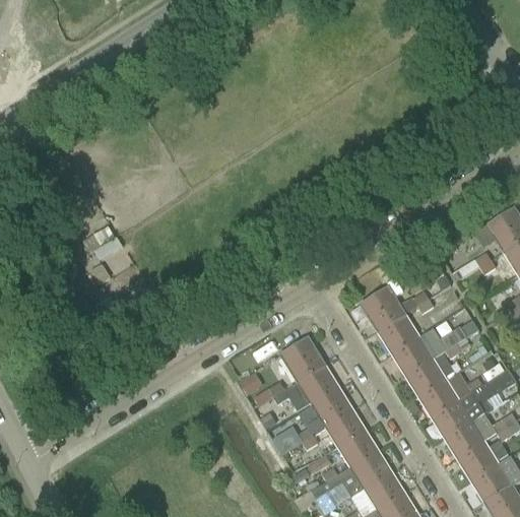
[(486,225),(504,253),(519,242),(519,221),(512,209),(486,225)]
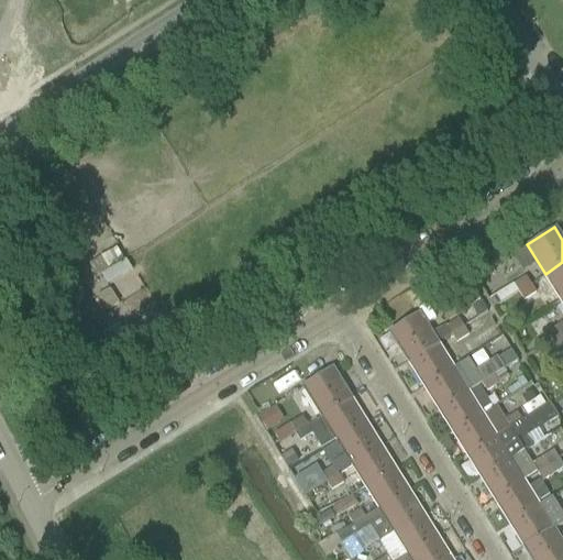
[(117,246),(89,263),(97,275),(110,267),(109,266),(123,257),(117,246)]
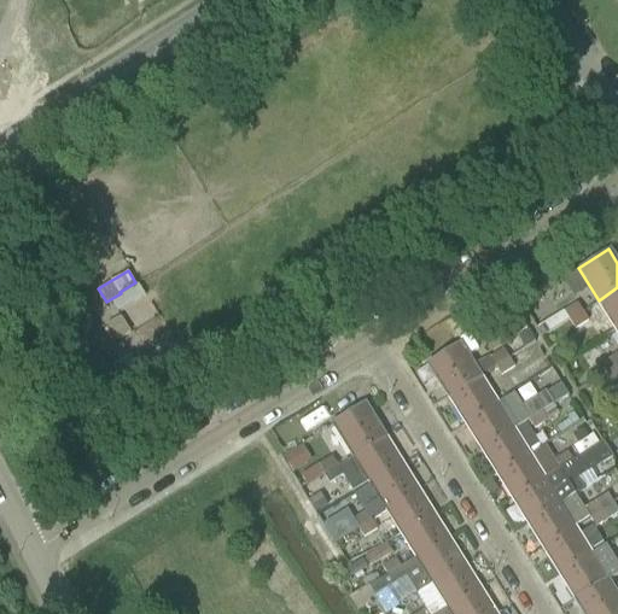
[(535,284),(520,293),(529,304),(542,296),(535,284)]
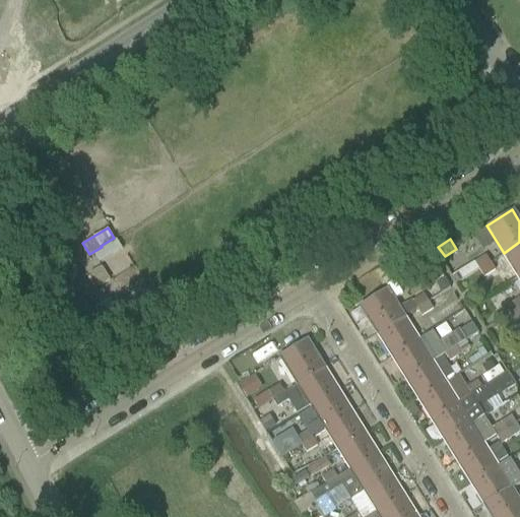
[(519,242),(504,253),(518,274),(519,272),(519,242)]
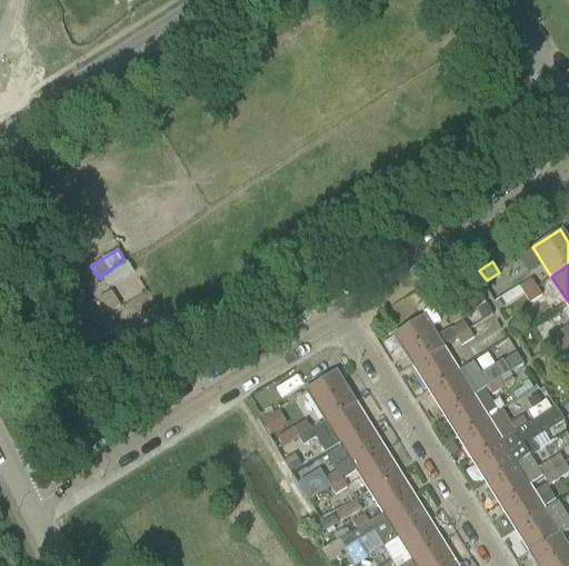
[(519,284),(525,293),(537,285),(531,276),(519,284)]
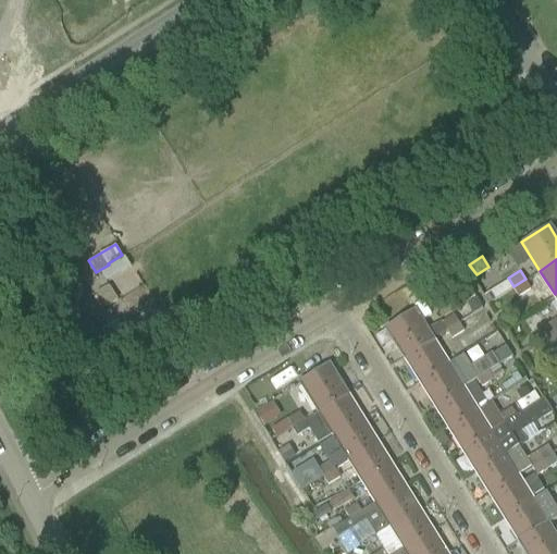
[(465,277),(444,290),(454,305),(474,293),(465,277)]
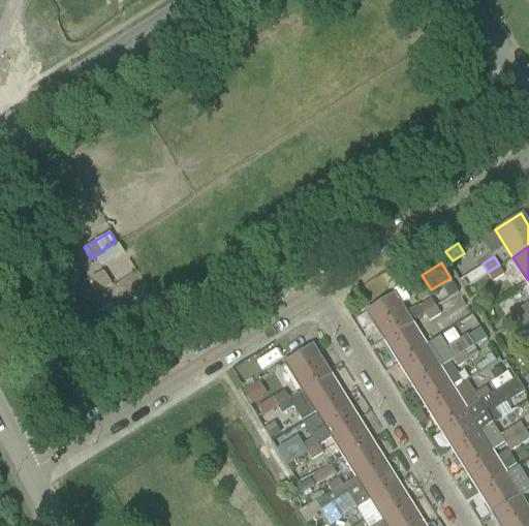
[(483,264),(460,278),(465,285),(488,272),(483,264)]
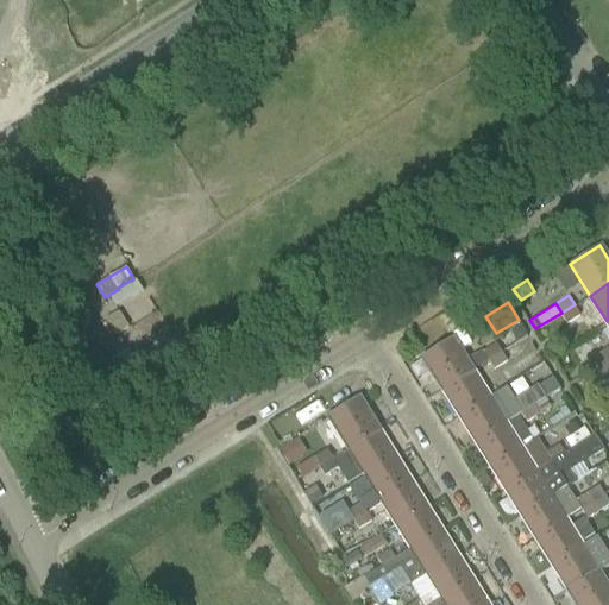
[(575,304),(562,313),(566,321),(581,313),(575,304)]
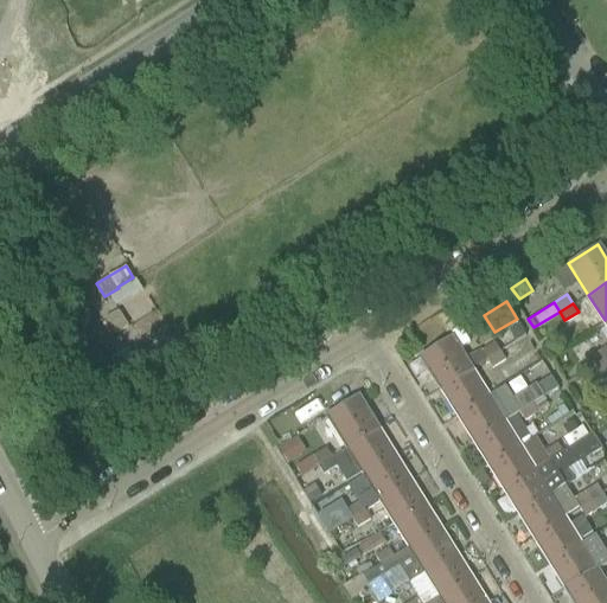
[(116,310),(103,319),(114,335),(127,326),(116,310)]
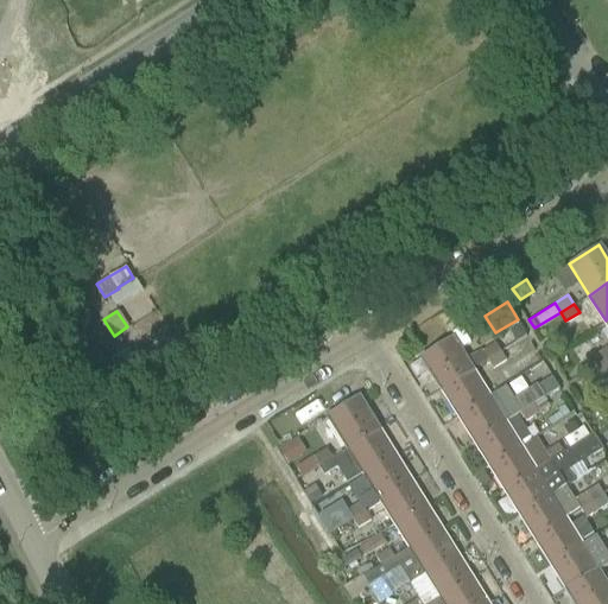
[(519,323),(510,329),(514,339),(525,334),(519,323)]
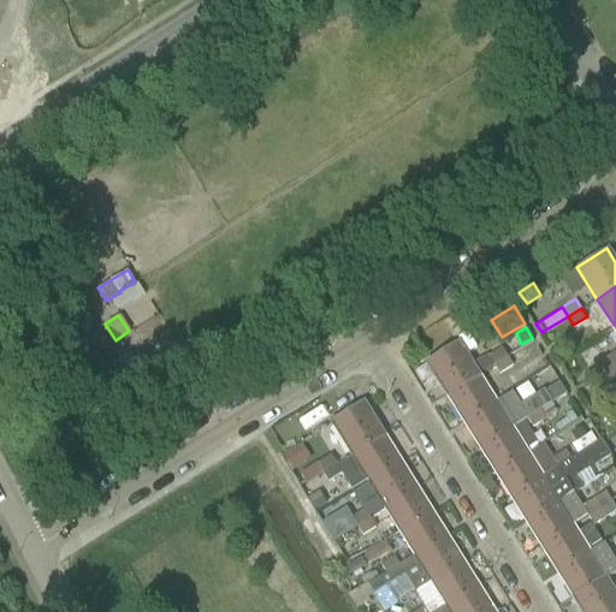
[(427,361),(448,392),(478,374),(471,362),(457,342),(427,361)]
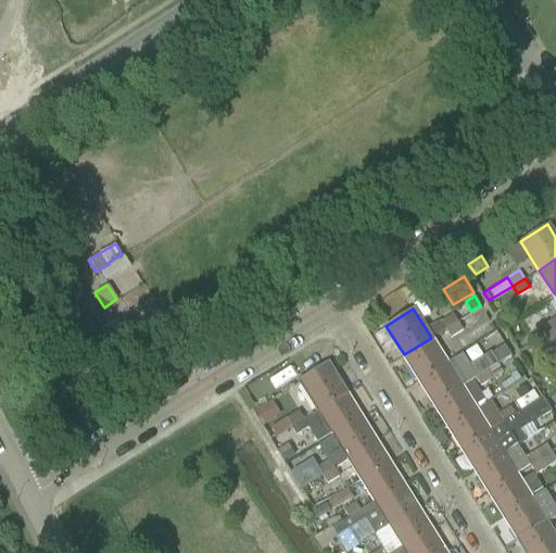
[(453,312),(441,319),(446,327),(458,319),(453,312)]
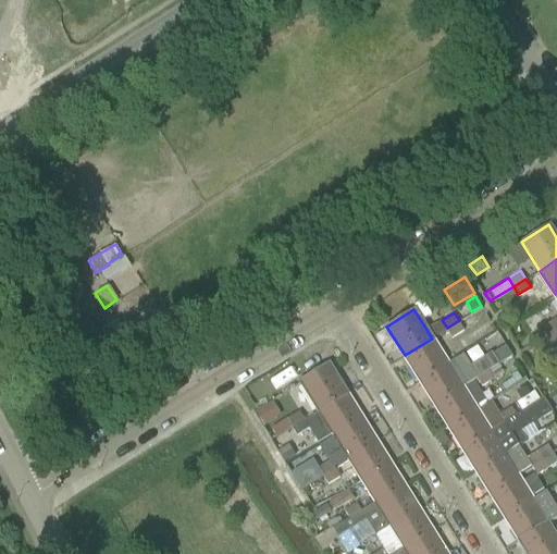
[(441,318),(425,328),(432,339),(447,329),(447,328),(442,320),(441,318)]
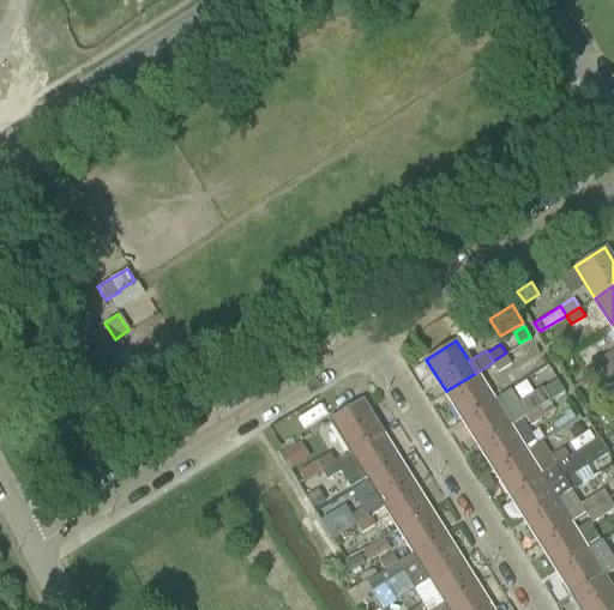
[(594,360),(600,369),(613,360),(607,351),(594,360)]
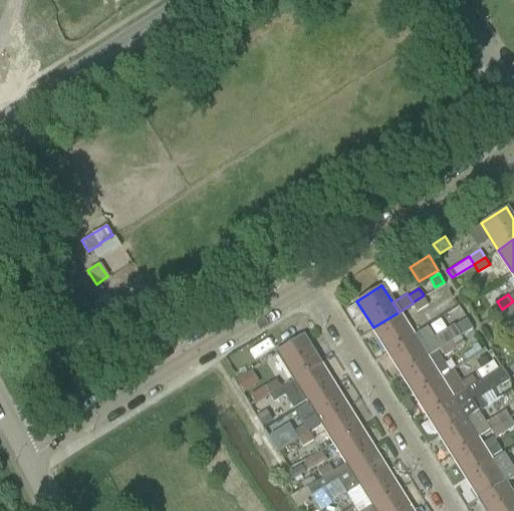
[(424,295),(413,302),(413,303),(417,310),(429,303),(424,295)]
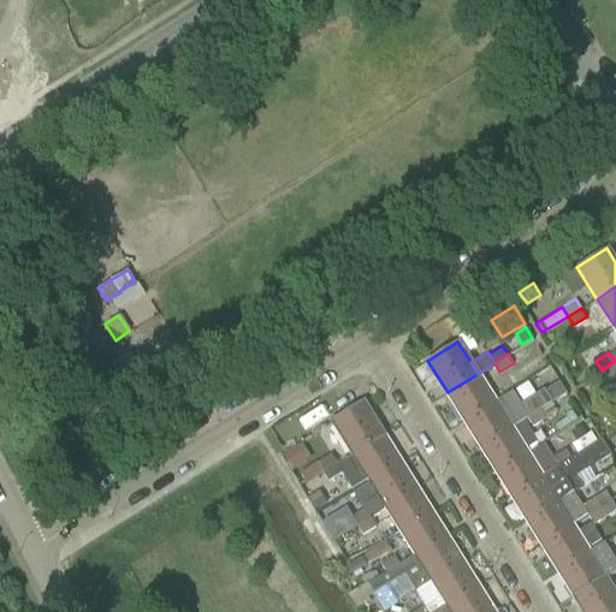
[(615,363),(615,361),(602,370),(608,379),(615,373),(615,363)]
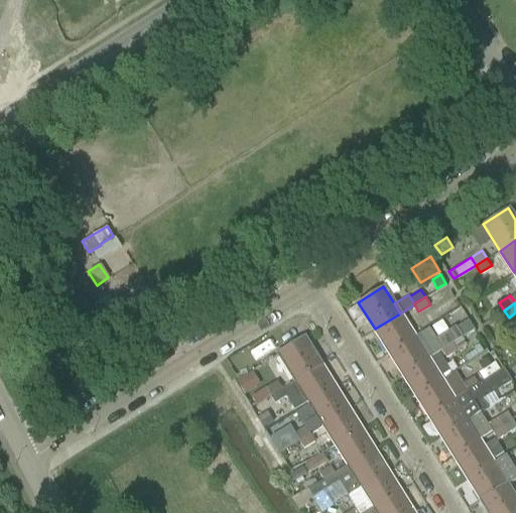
[(400,313),(375,329),(388,351),(413,335),(400,313)]
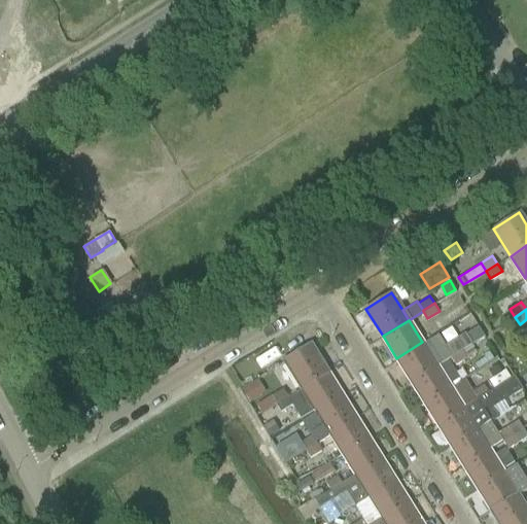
[(479,324),(466,333),(471,341),(484,333),(479,324)]
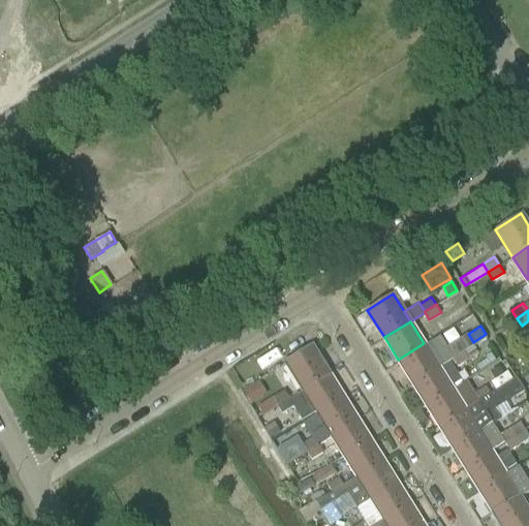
[(424,343),(398,360),(411,381),(437,365),(452,356),(463,348),(472,343),(473,342),(468,334),(467,333),(445,345),(438,335),(424,343)]
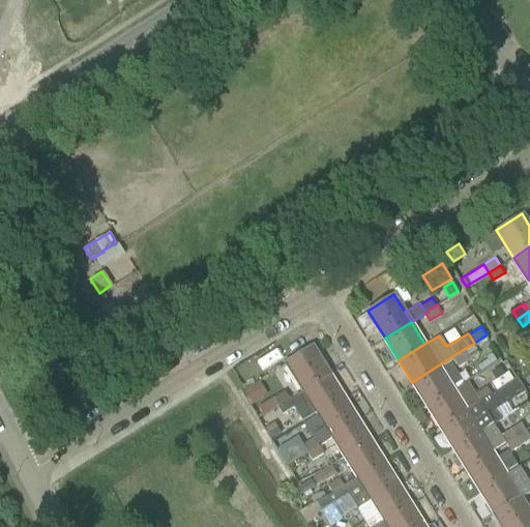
[(473,344),(464,349),(469,357),(477,352),(473,344)]
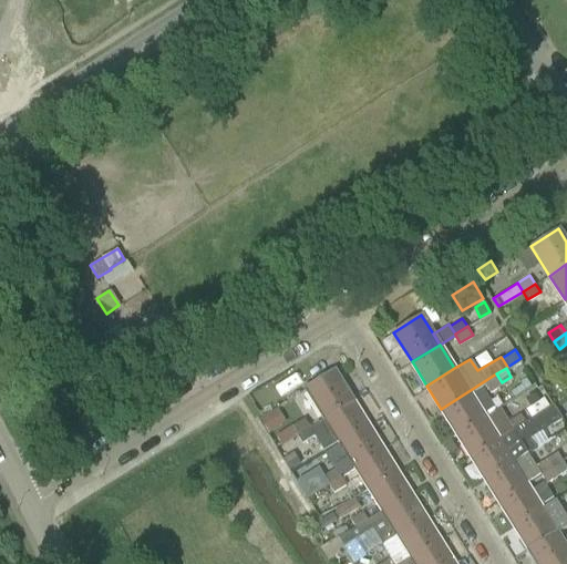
[(306,387),(325,417),(352,399),(333,370),(306,387)]
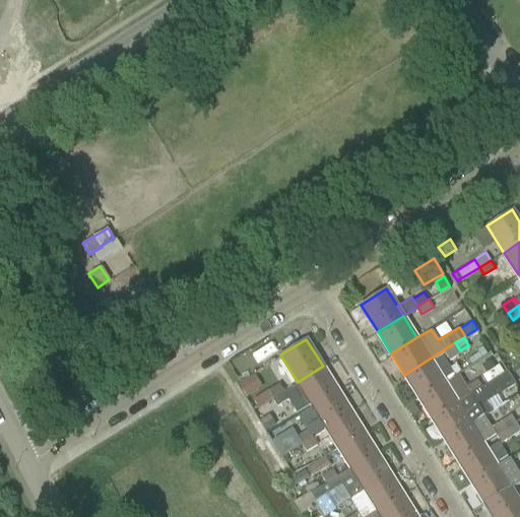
[(455,342),(444,349),(449,358),(460,350),(455,342)]
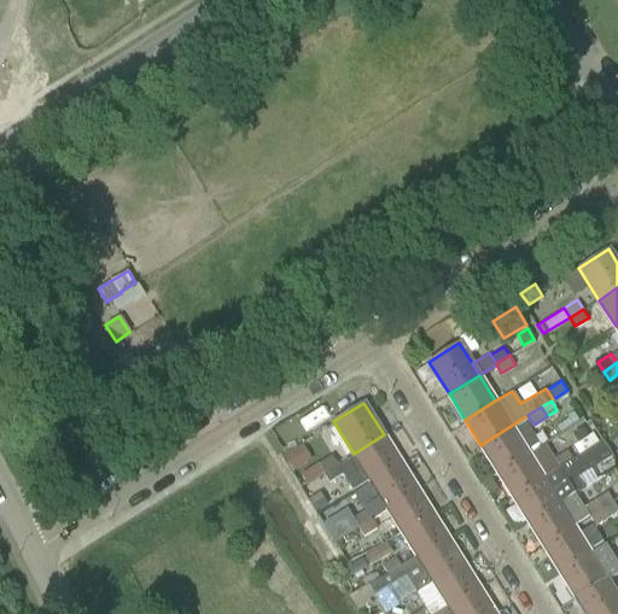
[(526,421),(513,430),(511,426),(481,445),(497,471),(526,451),(526,450),(538,442),(526,421)]
